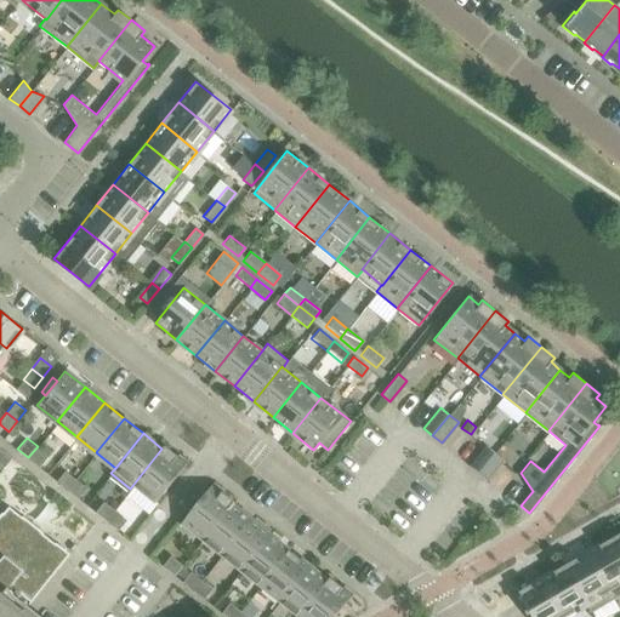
[(468,464),(478,472),(495,451),(485,444),(468,464)]
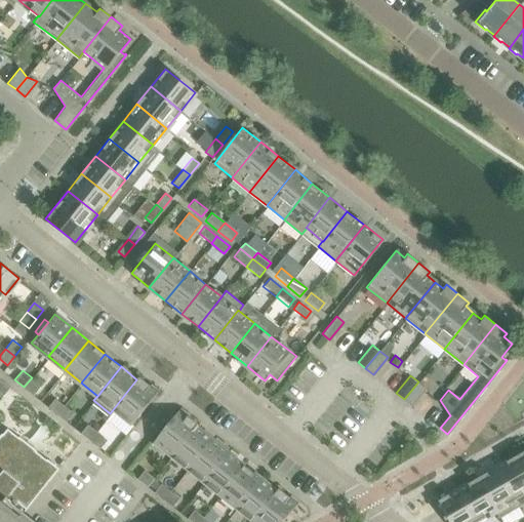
[(138,376),(136,379),(114,408),(131,423),(157,391),(138,376)]
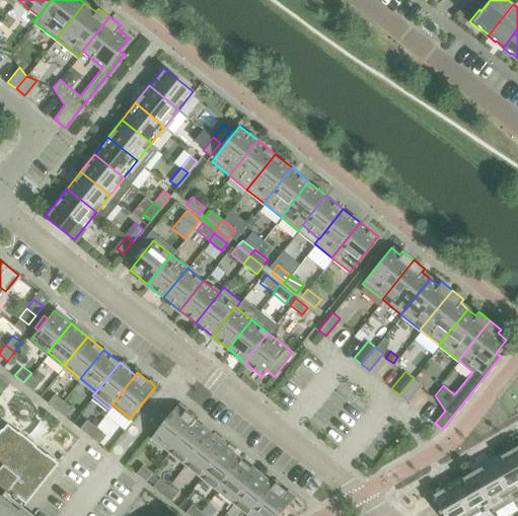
[(40,380),(31,373),(23,382),(32,389),(40,380)]
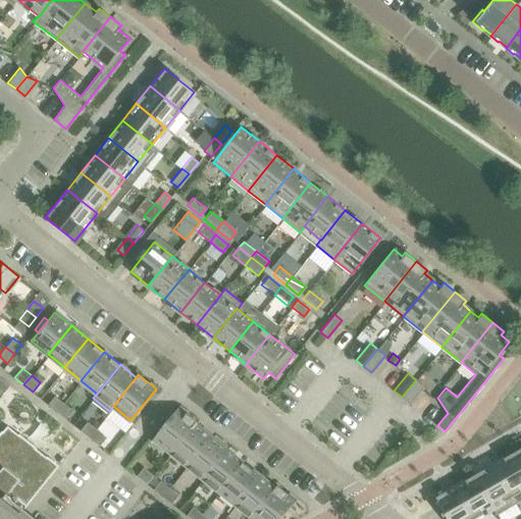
[(10,383),(0,376),(0,392),(2,394),(10,383)]
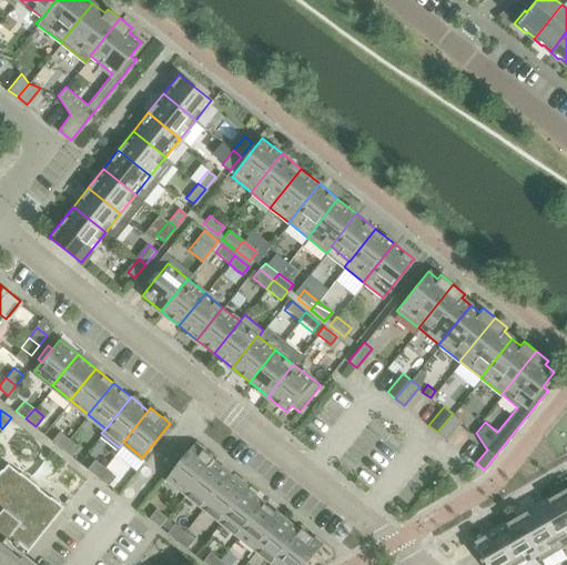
[(461,420),(453,413),(437,432),(445,439),(461,420)]
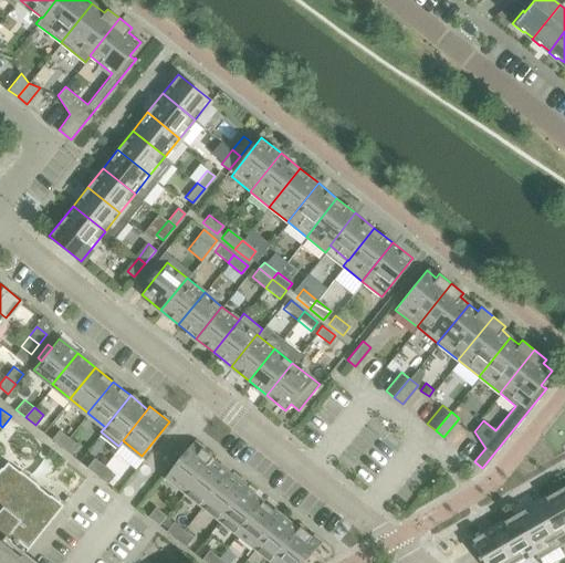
[(51,438),(61,446),(69,436),(59,428),(51,438)]
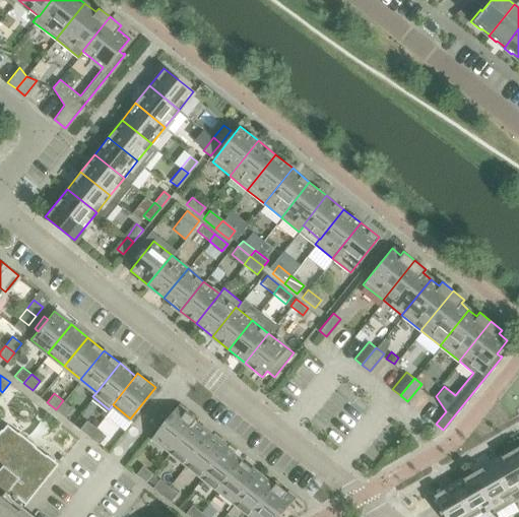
[(72,407),(63,400),(56,409),(65,416),(72,407)]
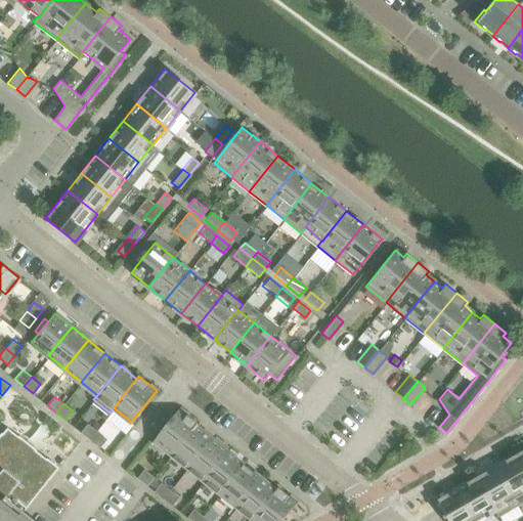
[(154,439),(171,453),(197,422),(178,407),(154,439)]
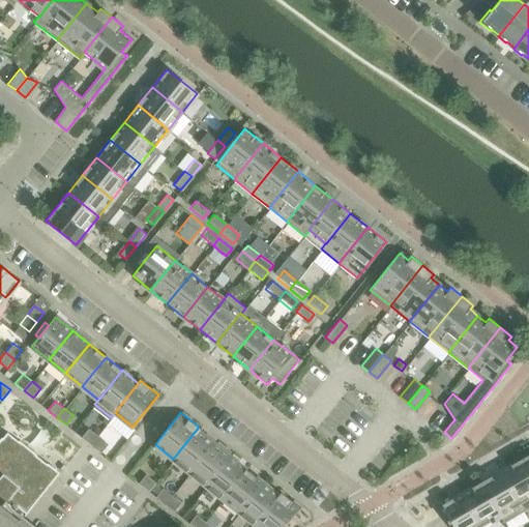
[(200,428),(199,427),(173,459),(189,472),(213,443),(197,431),(200,428)]
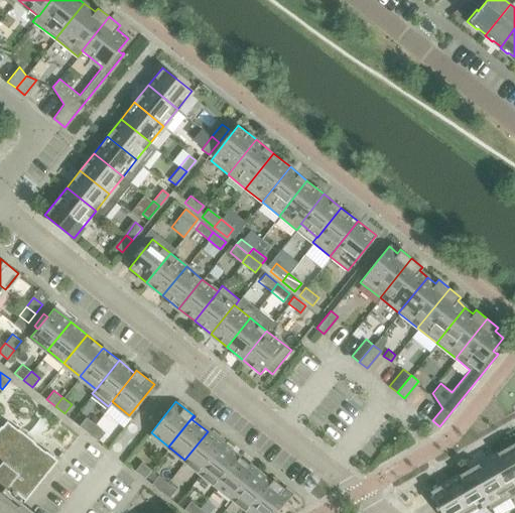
[(79,424),(89,432),(96,423),(86,416),(79,424)]
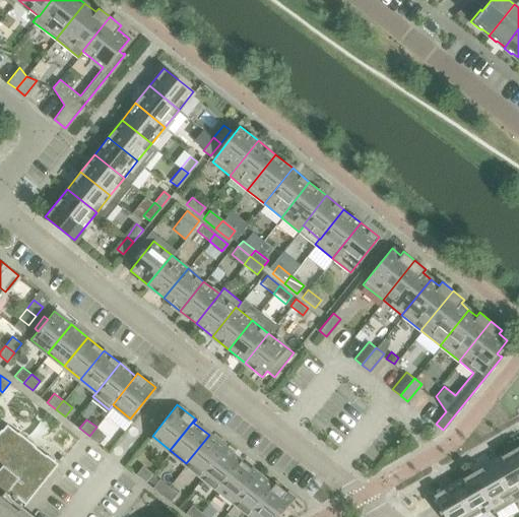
[(0,516),(25,516),(19,511),(58,463),(6,422),(0,430),(0,516)]
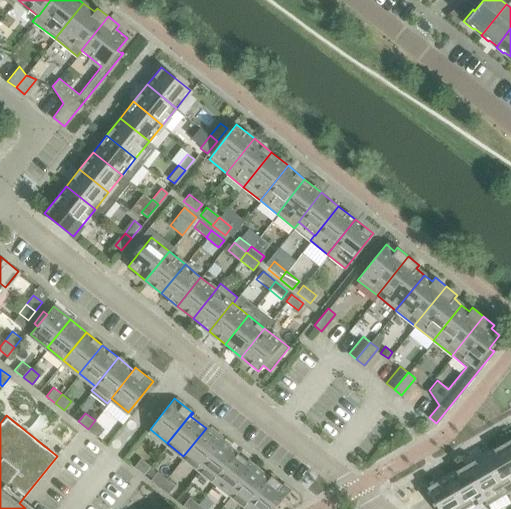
[(104,428),(95,420),(88,429),(97,436),(104,428)]
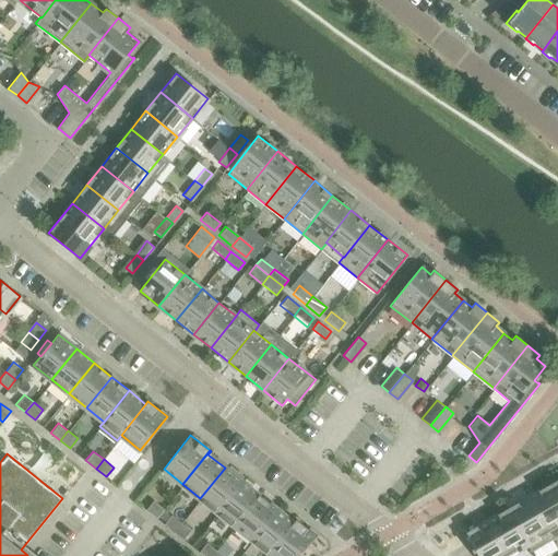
[(200,498),(217,512),(242,481),(225,468),(200,498)]
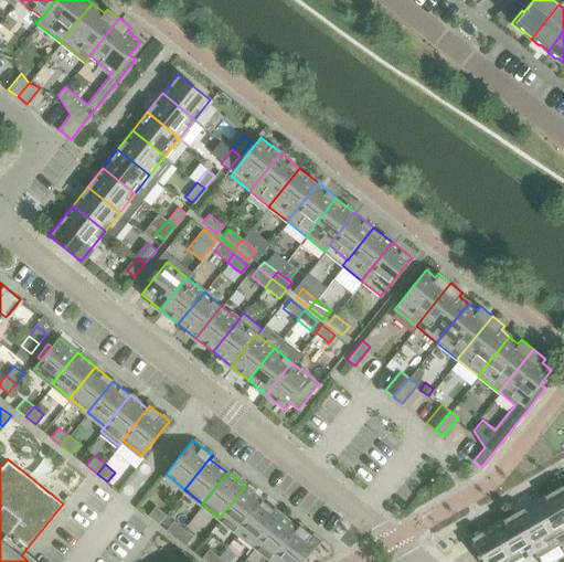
[(563,506),(563,484),(554,489),(563,506)]
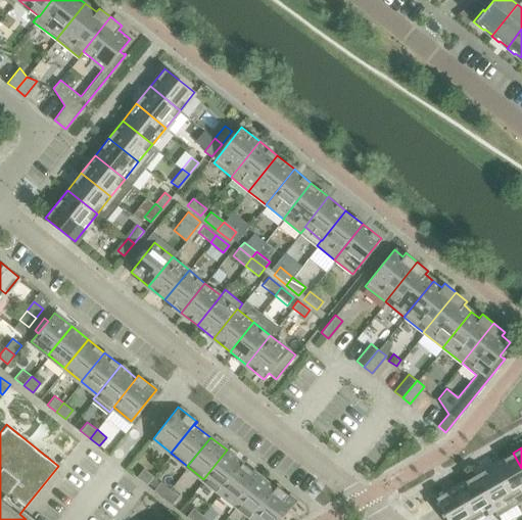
[(203,479),(220,492),(243,463),(227,450),(203,479)]
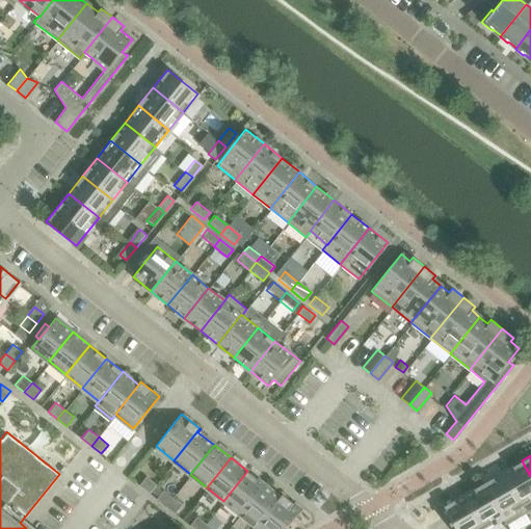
[(530,508),(530,476),(522,460),(502,472),(526,512),(530,508)]
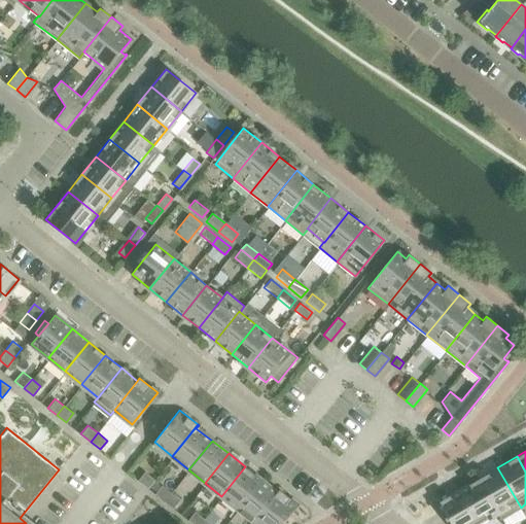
[(221,496),(238,509),(260,480),(245,466),(221,496)]
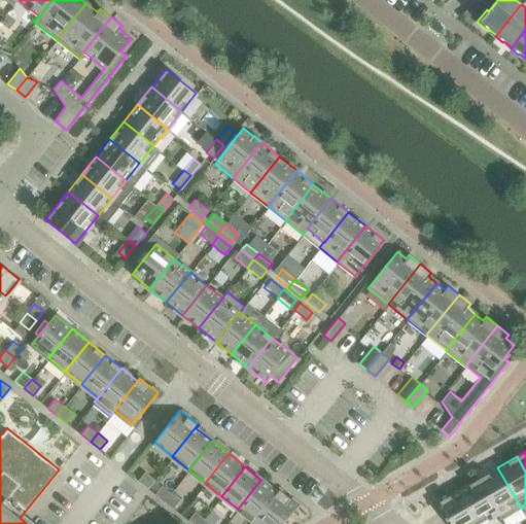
[(500,519),(521,508),(497,467),(479,479),(497,512),(497,513),(500,519)]
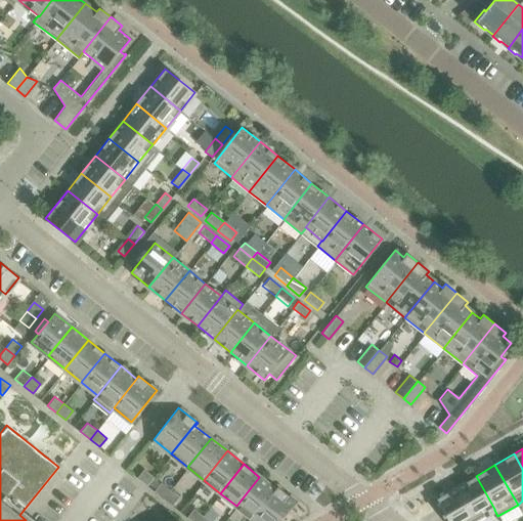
[(137,477),(146,484),(154,475),(144,468),(137,477)]
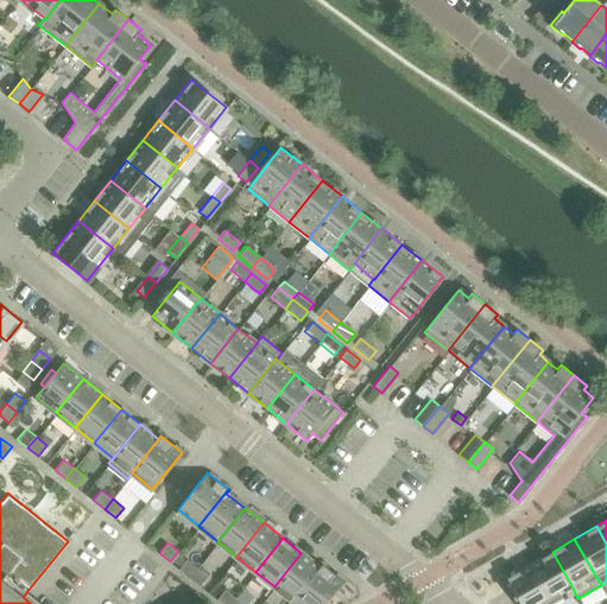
[(552,603),(574,591),(574,590),(552,552),(530,565),(552,603)]
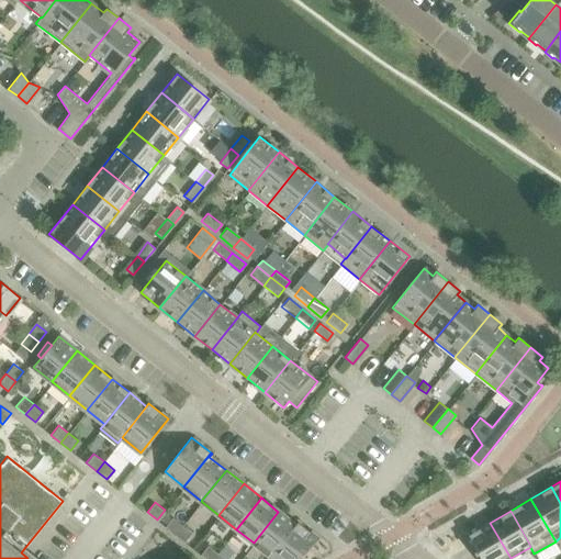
[(295,525),(278,512),(254,543),(271,557),(299,523),(298,522),(295,525)]
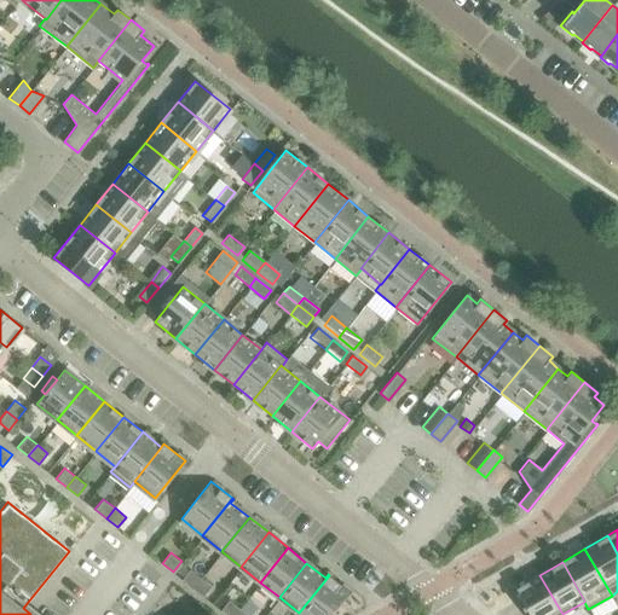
[(182,579),(192,587),(202,575),(191,567),(182,579)]
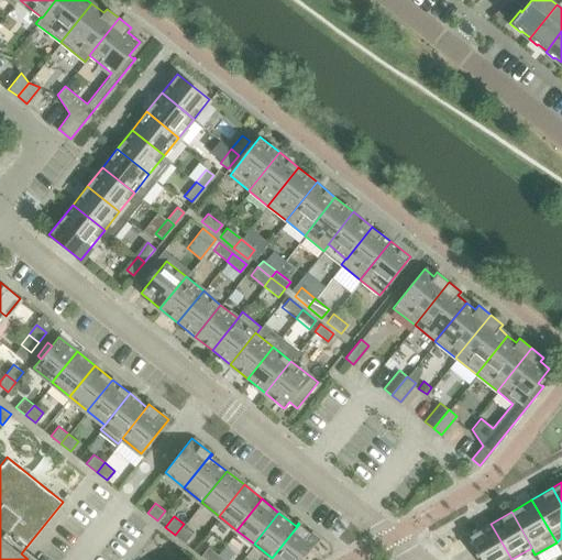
[(194,533),(184,524),(175,535),(185,542),(194,533)]
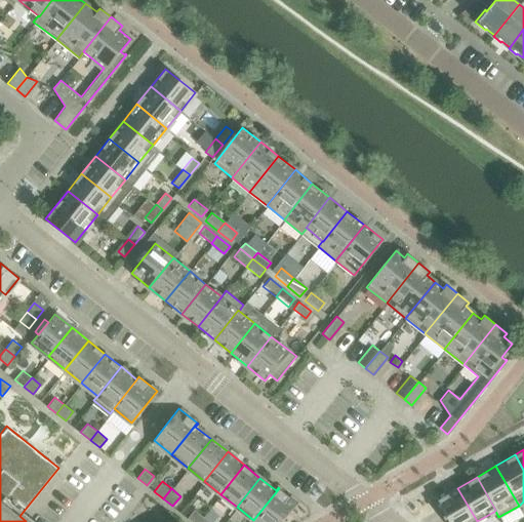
[(280,521),(296,503),(279,488),(253,520),(255,521),(280,521)]
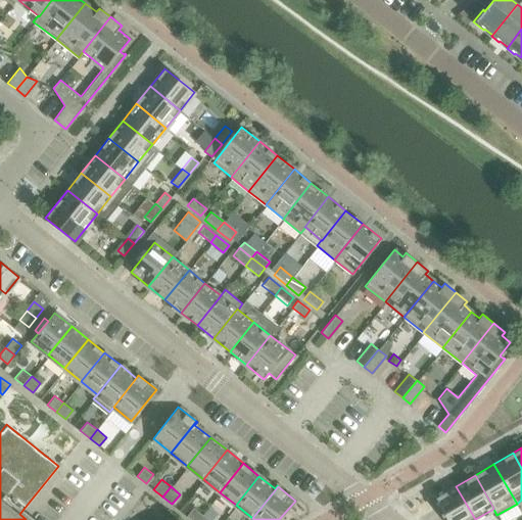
[(476,519),(475,519),(456,486),(436,498),(448,519),(476,519)]
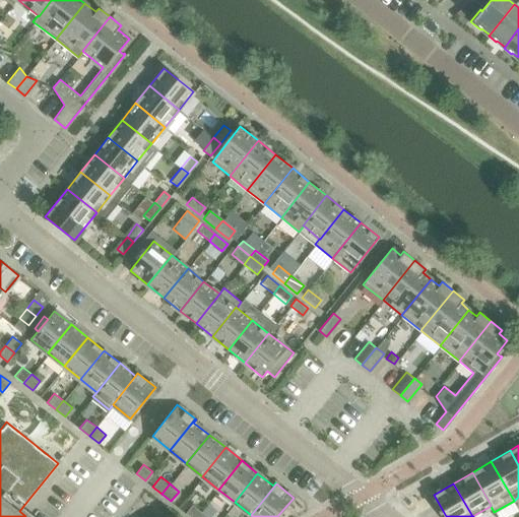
[(185,512),(191,516),(195,516),(201,510),(192,503),(185,512)]
